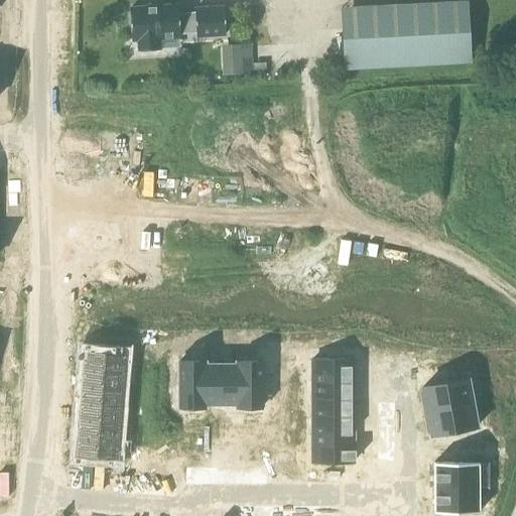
[(147,7),(130,9),(132,40),(139,39),(139,51),(159,49),(159,38),(180,37),(179,33),(197,32),(197,36),(226,34),(224,7),(195,9),(196,12),(178,14),(178,6),(156,7),(156,4),(147,5),(147,7)]
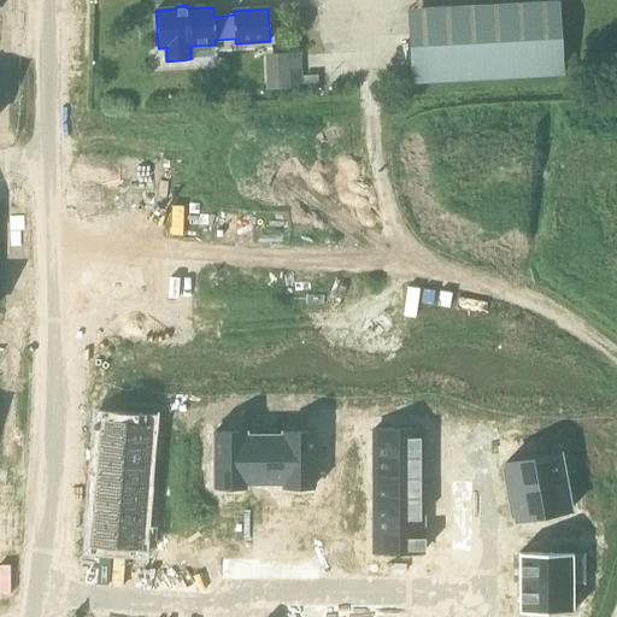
[(518,89),(516,12),(392,17),(394,94),(518,89)]
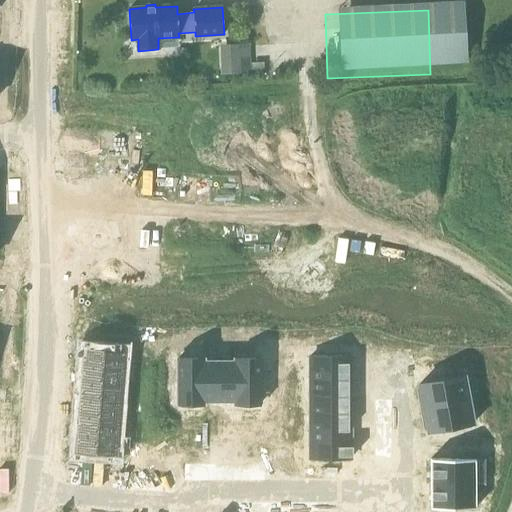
[(85,349),(83,367),(121,370),(123,352),(85,349)]
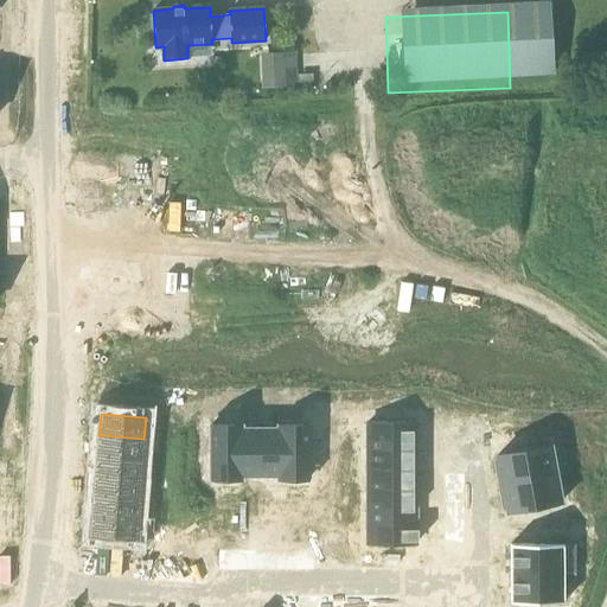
[(368,422),(368,451),(415,451),(415,422),(368,422)]
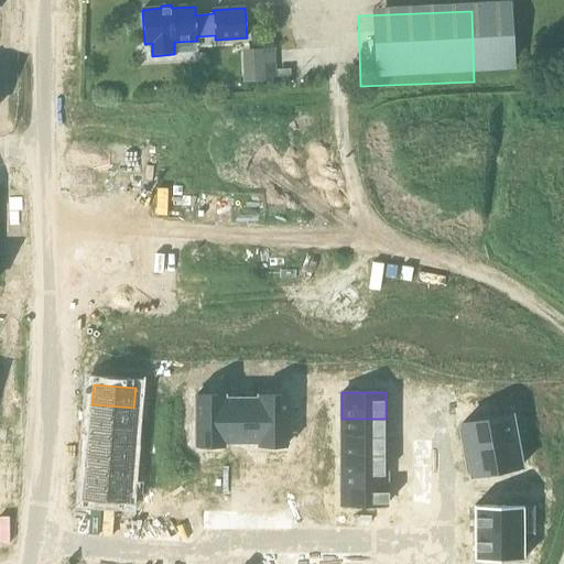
[(196,394),(196,444),(221,444),(223,444),(223,399),(224,399),(224,394),(196,394)]
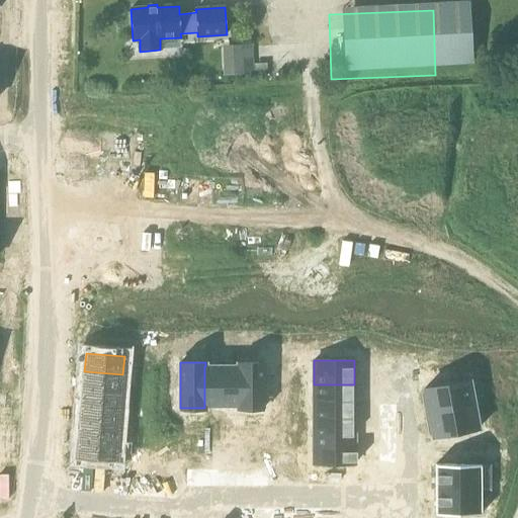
[(238,405),(238,408),(264,408),(264,362),(238,362),(238,366),(239,366),(239,405),(238,405)]
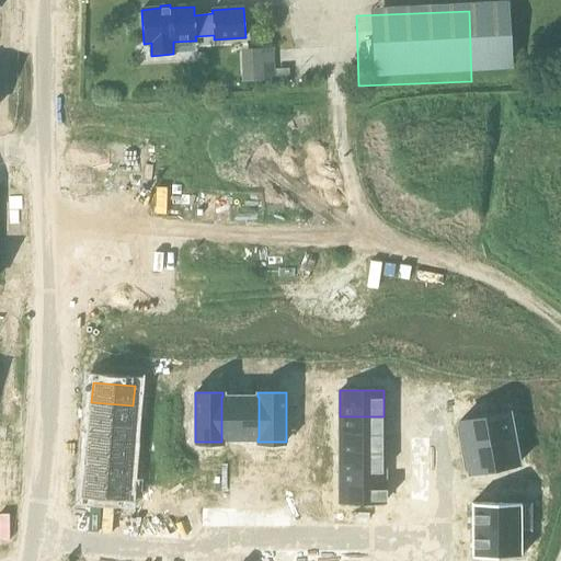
[(164,396),(164,408),(178,408),(178,396),(164,396)]
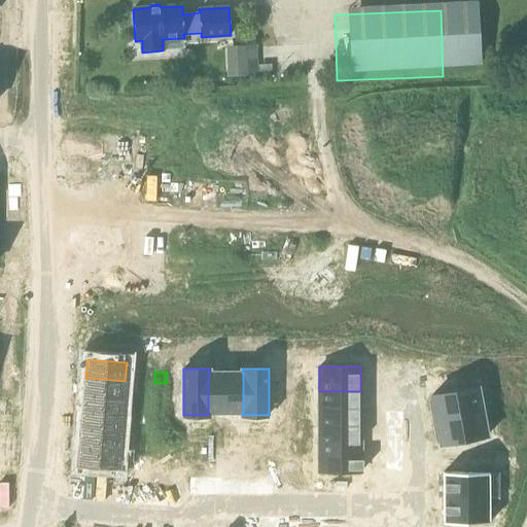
[(207,415),(207,421),(227,421),(227,412),(225,412),(225,373),(209,373),(208,373),(208,415),(207,415)]
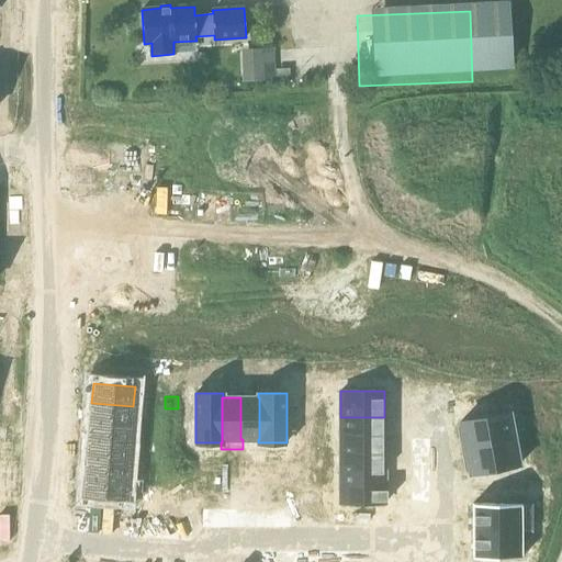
[(240,397),(240,439),(243,439),(258,439),(259,439),(259,397),(258,397),(240,397)]
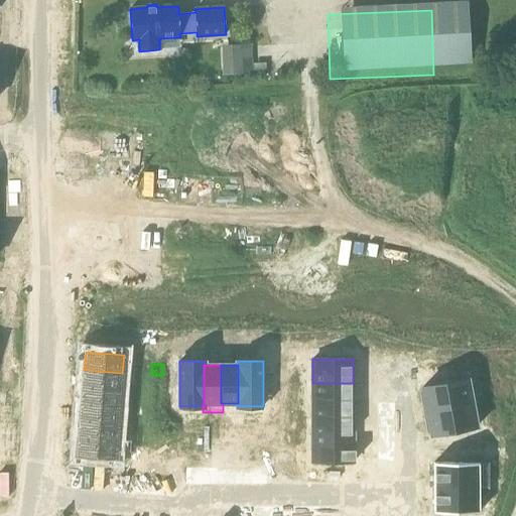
[(84,370),(83,386),(121,389),(122,373),(84,370)]
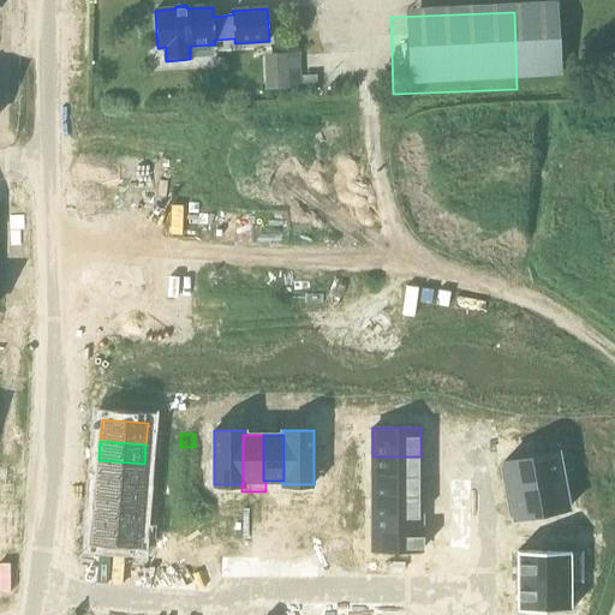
[(332,441),(332,455),(341,455),(341,441),(332,441)]
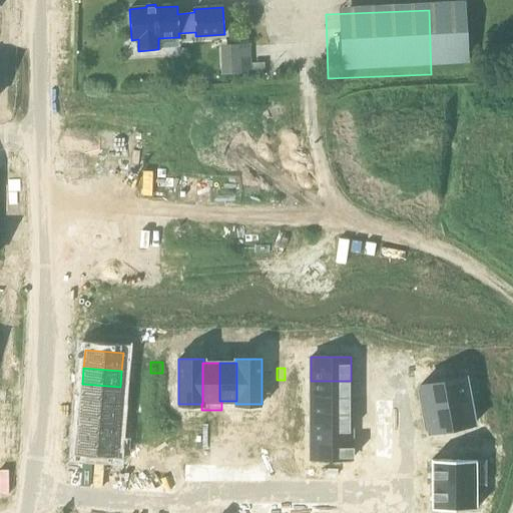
[(162,383),(162,373),(150,373),(150,383),(162,383)]
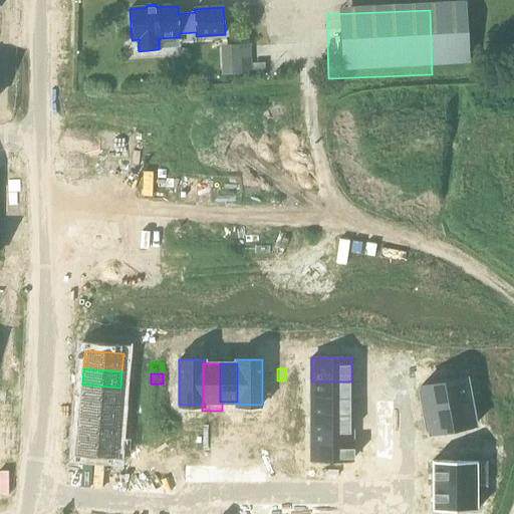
[(423,389),(419,390),(423,411),(470,402),(466,376),(422,386),(423,389)]
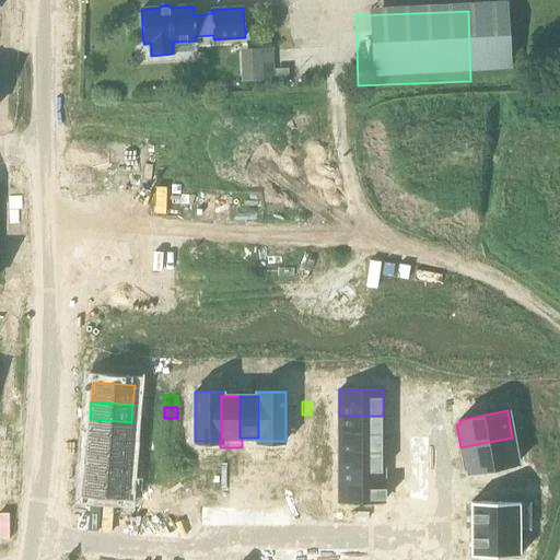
[(312,428),(311,415),(302,415),(302,428),(312,428)]
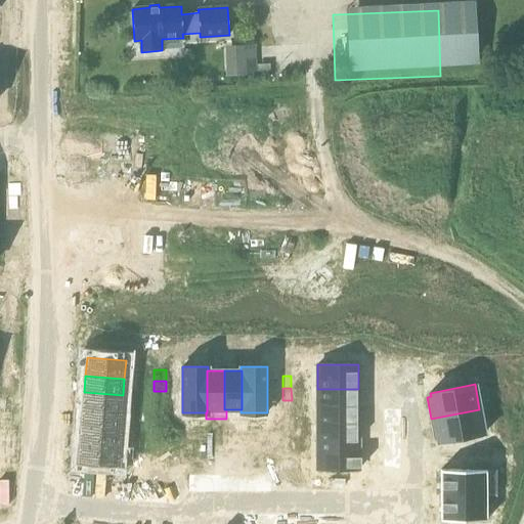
[(317,389),(317,405),(359,405),(358,389),(317,389)]
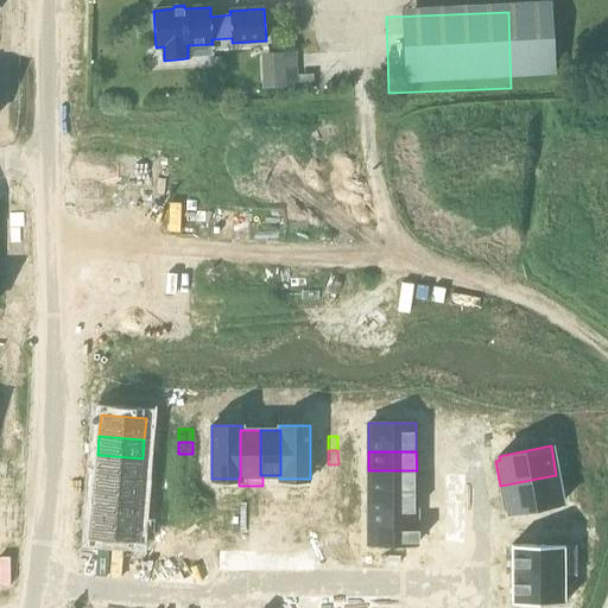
[(97,455),(96,475),(141,479),(143,458),(97,455)]
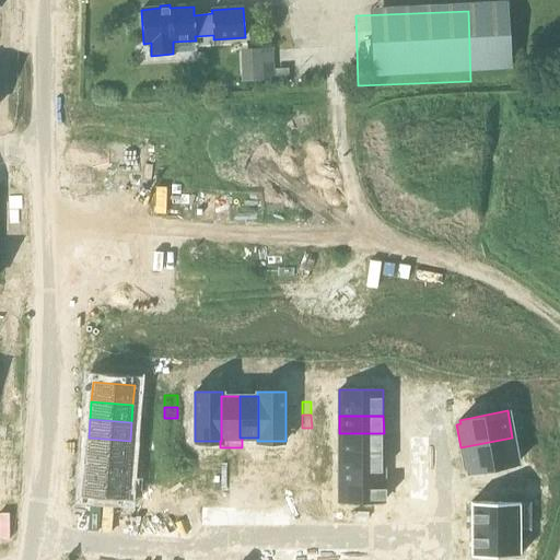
[(164,432),(164,443),(177,443),(177,432),(164,432)]
